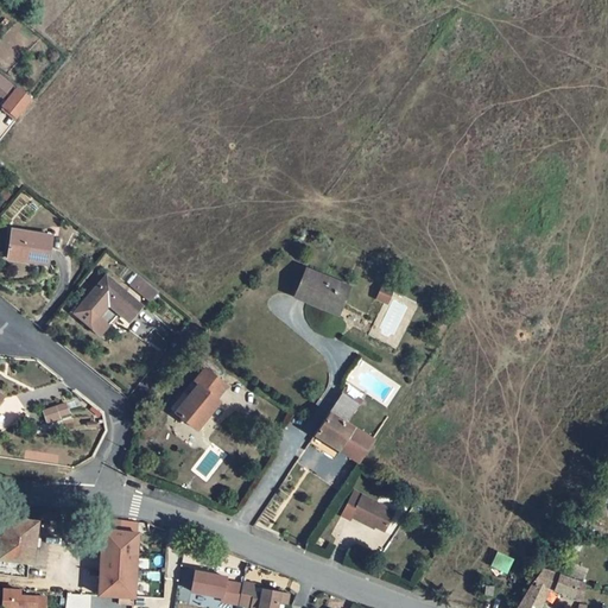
[(0,95),(2,97),(14,84),(0,71),(0,95)]
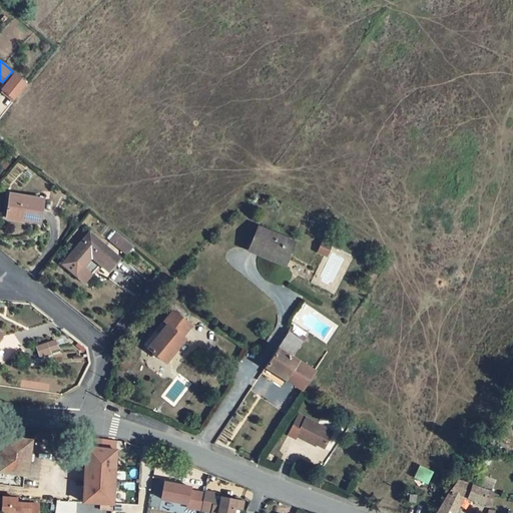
[(15,72),(0,88),(0,89),(12,101),(28,84),(15,72)]
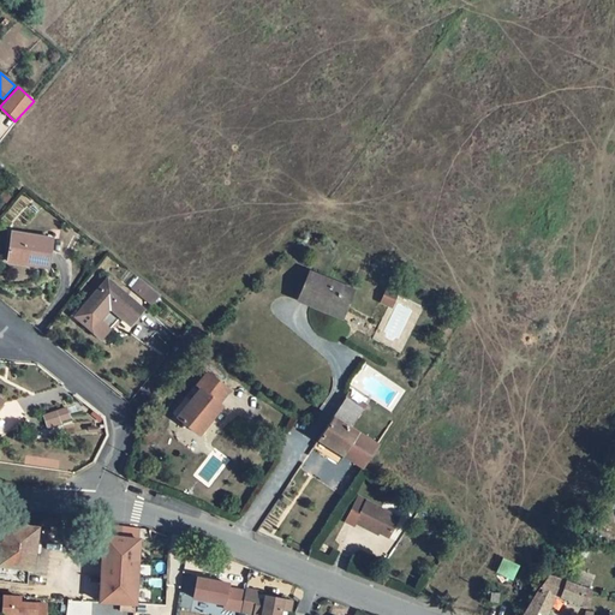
[(13,232),(9,257),(49,263),(53,239),(13,232)]
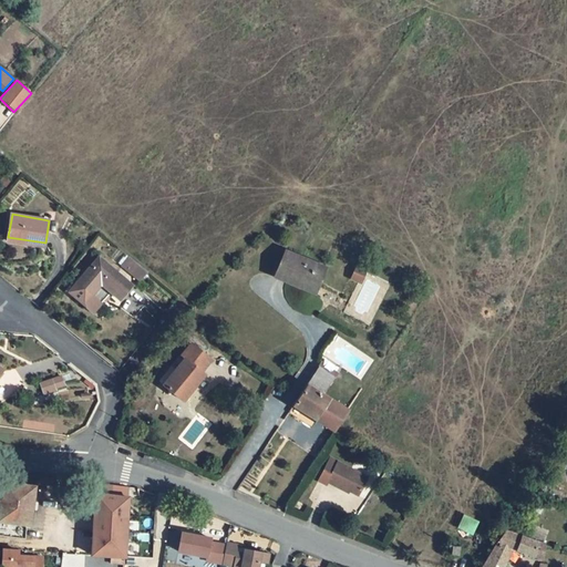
[(45,243),(8,237),(8,240),(45,247),(45,243)]
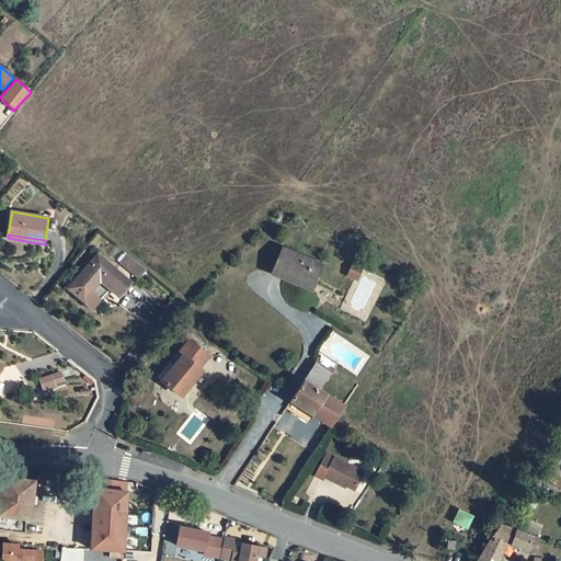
[(323,264),(283,248),(274,270),(297,279),(295,283),(312,290),(323,264)]
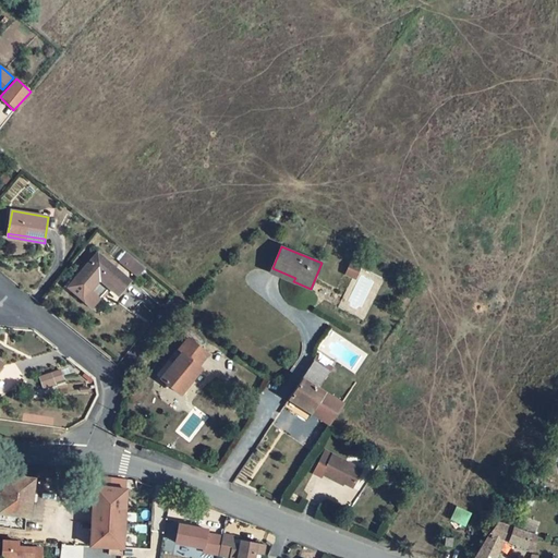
[(128,253),(125,251),(118,258),(125,265),(133,256),(128,253)]
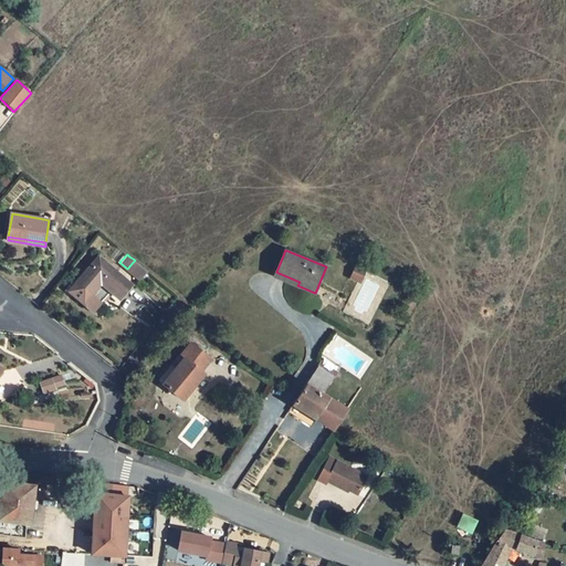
[(133,284),(100,257),(70,291),(94,311),(112,291),(121,299),(133,284)]
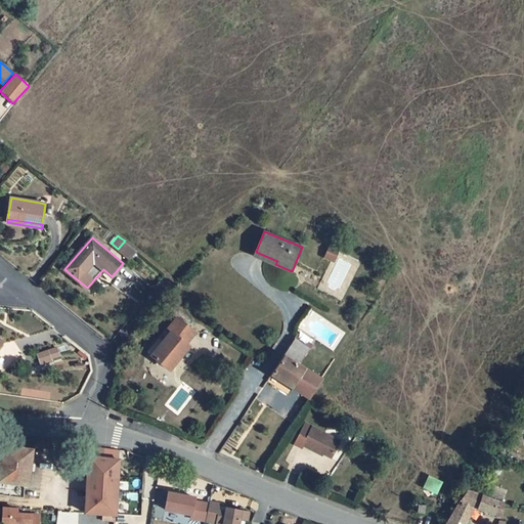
[(135,249),(125,241),(118,249),(127,258),(135,249)]
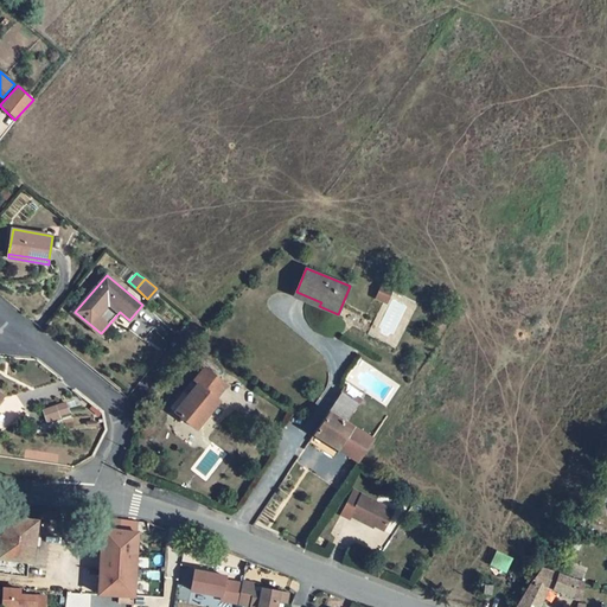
[(394,288),(383,283),(377,299),(388,304),(394,288)]
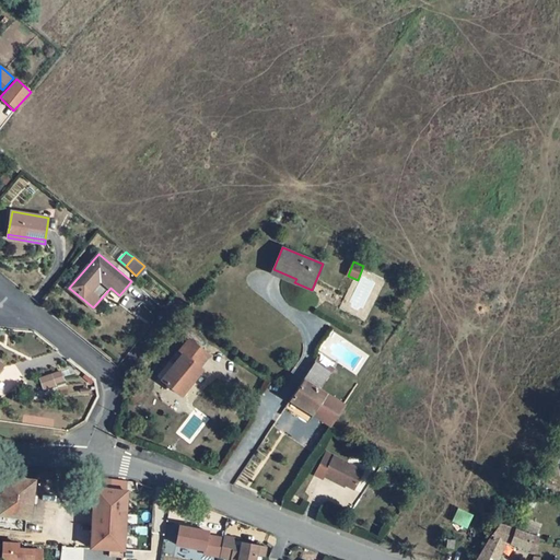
[(209,354),(190,339),(179,352),(183,354),(162,380),(182,395),(202,370),(199,366),(209,354)]
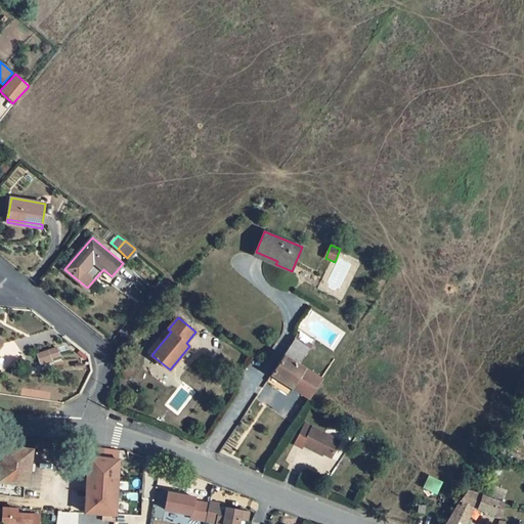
[(305,346),(308,342),(298,336),(296,339),(305,346)]
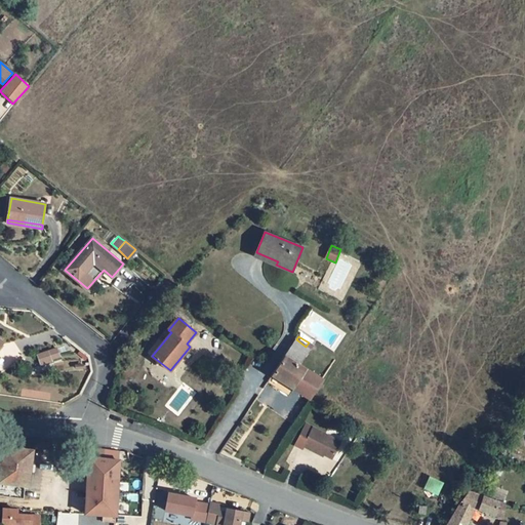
[(292,389),(306,369),(299,365),(312,346),(309,342),(306,347),(296,339),(272,375),(292,389)]
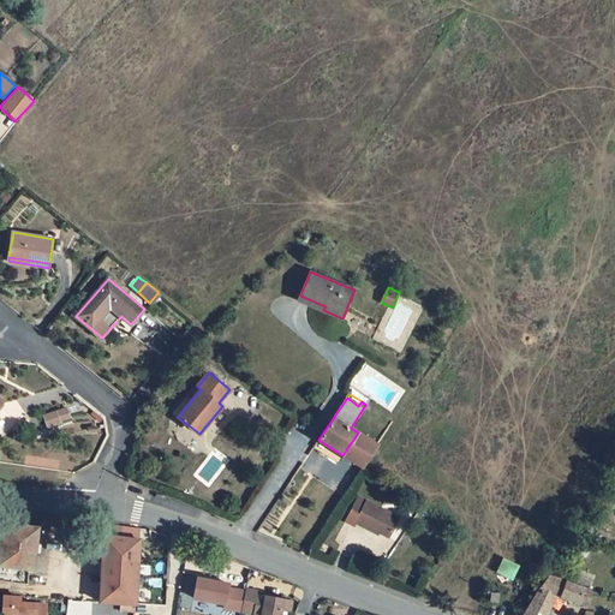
[(71,417),(67,408),(45,416),(49,428),(63,423),(61,421),(71,417)]
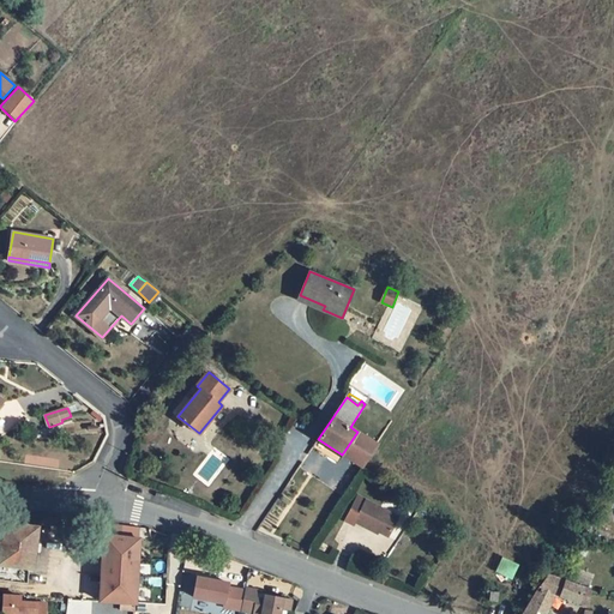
[(378,444),(357,432),(342,455),(362,467),(363,465),(378,444)]
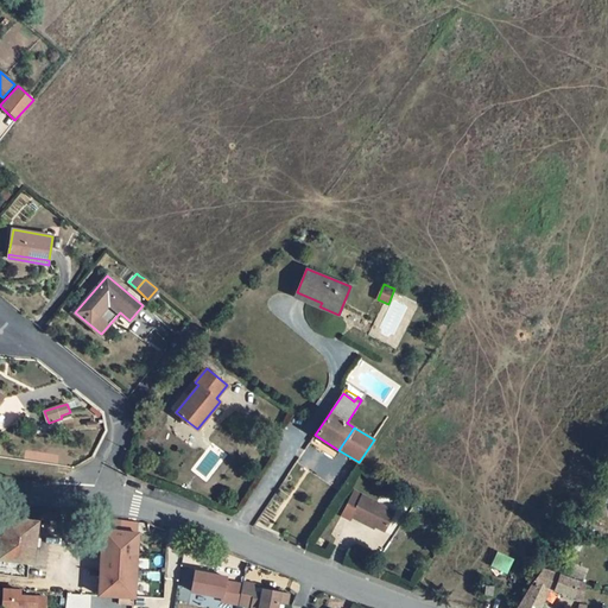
[(385,531),(394,512),(354,491),(342,514),(350,519),(352,517),(371,526),(371,524),(385,531)]
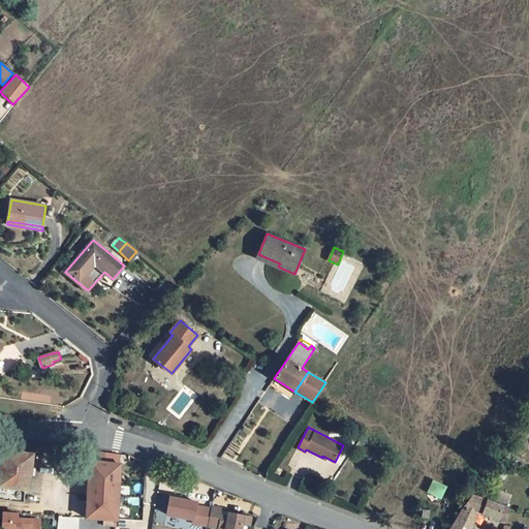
[(33,453),(2,448),(1,448),(0,458),(0,486),(27,490),(28,490),(30,474),(35,475),(36,469),(31,468),(33,453)]
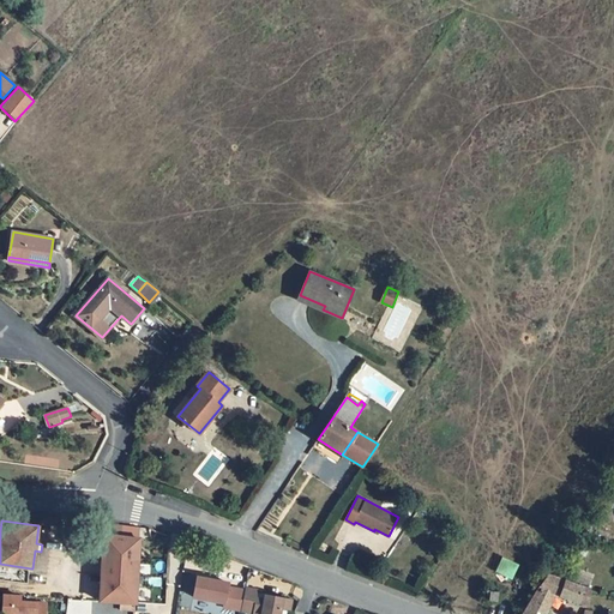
[(128,525),(106,523),(104,534),(128,537),(128,525)]
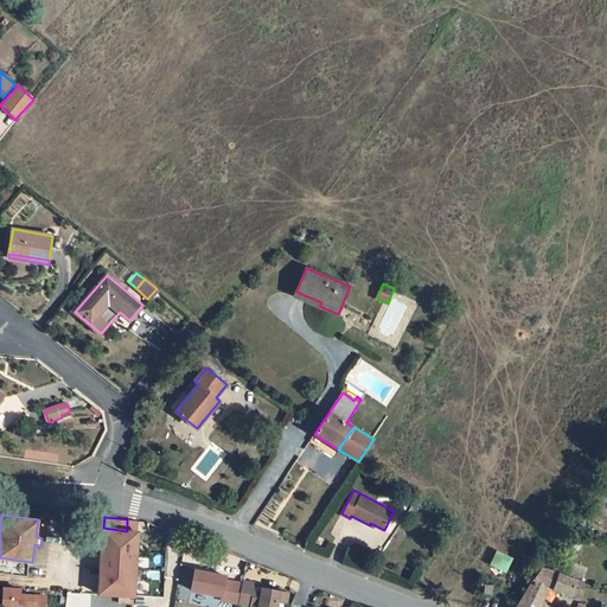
[(139,521),(127,519),(127,531),(138,532),(139,521)]
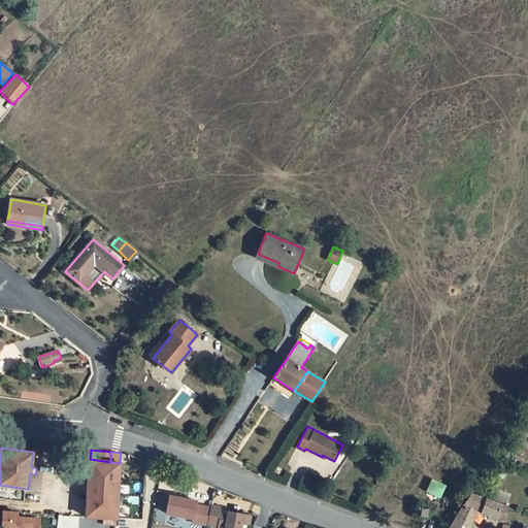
[(110,462),(90,459),(86,517),(103,518),(117,519),(120,463),(110,462)]
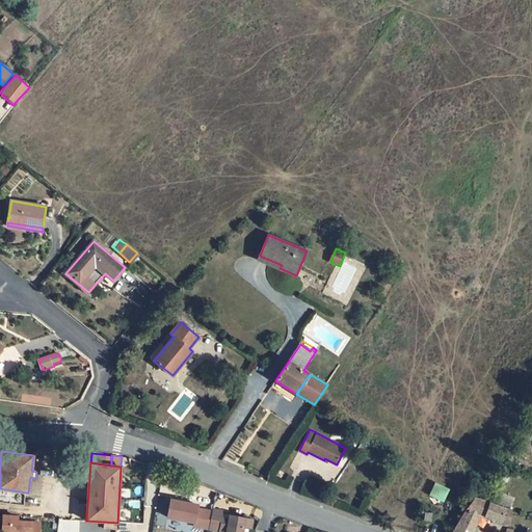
[(444,506),(450,488),(434,483),(428,501),(444,506)]
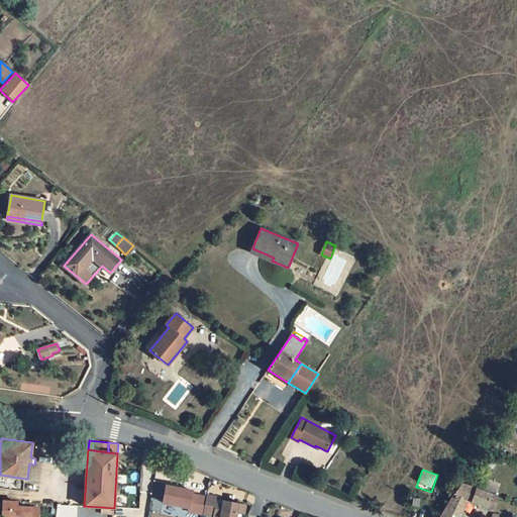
[(469,487),(461,484),(458,489),(453,495),(439,516),(458,516),(467,500),(486,507),(491,494),(469,487)]
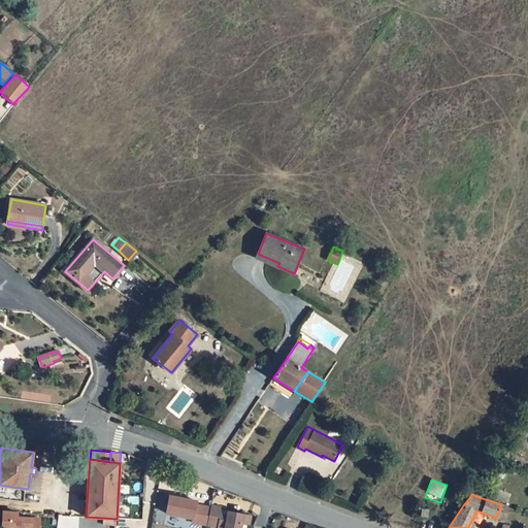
[(207,527),(211,505),(195,502),(194,506),(175,502),(171,522),(207,527)]
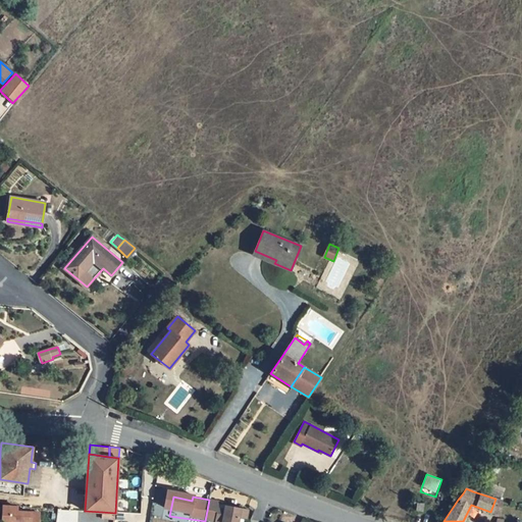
[(503,501),(496,499),(490,512),(500,515),(503,501)]
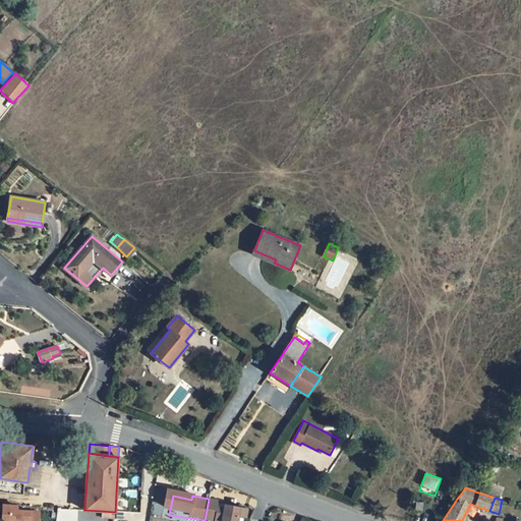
[(219,501),(209,499),(205,518),(215,520),(216,520),(237,520),(238,516),(246,518),(248,509),(226,504),(225,509),(224,513),(217,511),(218,508),(219,501)]
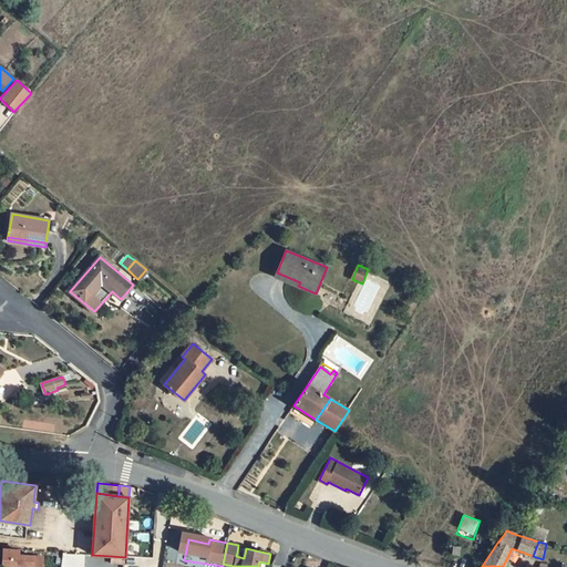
[(17,548),(0,547),(0,566),(40,566),(41,555),(17,553),(17,548)]
